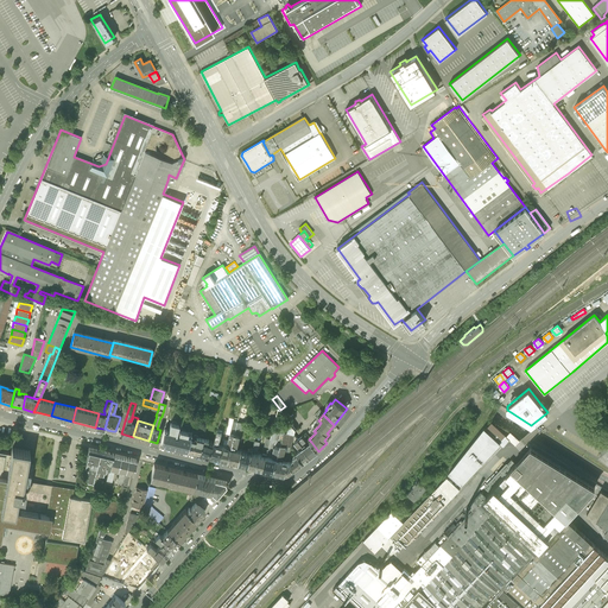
[(166,429),(164,429),(160,444),(187,450),(190,439),(191,434),(179,431),(178,437),(173,436),(175,435),(176,435),(178,425),(177,424),(177,422),(172,420),(172,423),(171,423),(169,431),(166,430),(166,429)]
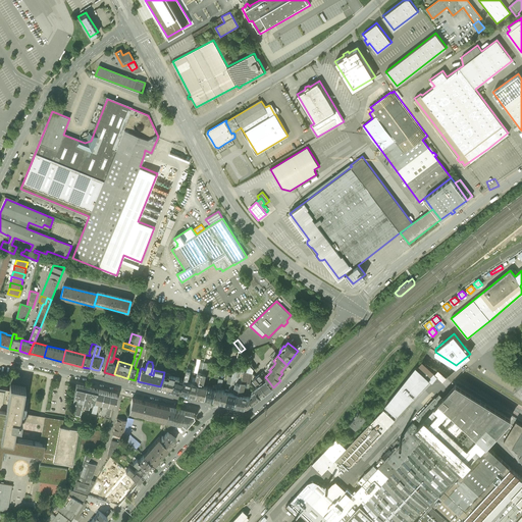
[(422,362),(416,368),(428,379),(434,373),(422,362)]
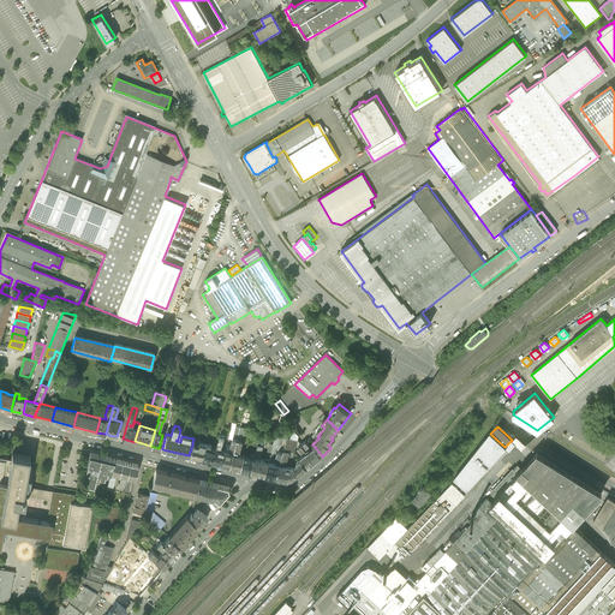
[(287,436),(284,451),(290,452),(288,457),(293,457),(297,440),(299,435),(293,428),(291,437),(287,436)]
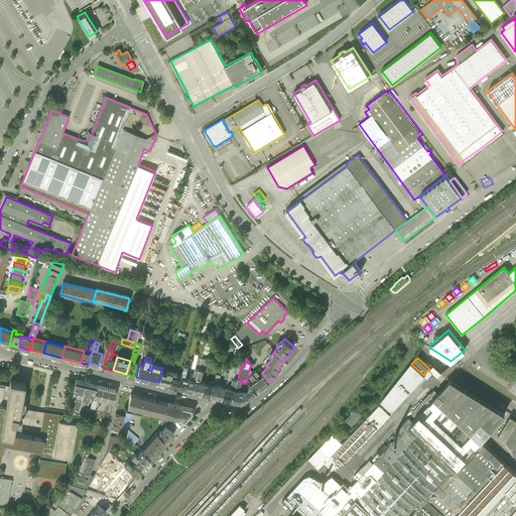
[(411,364),(381,401),(392,410),(424,376),(423,375),(411,364)]
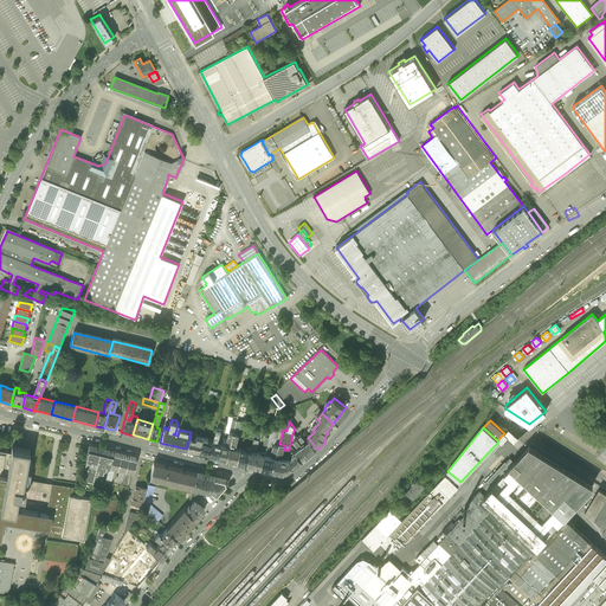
[(217,429),(213,444),(211,455),(219,457),(223,444),(218,443),(218,442),(219,442),(221,430),(217,429)]
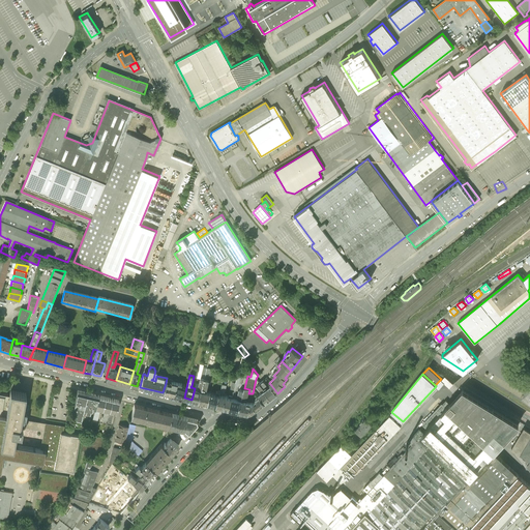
[(449,387),(452,384),(445,377),(442,380),(449,387)]
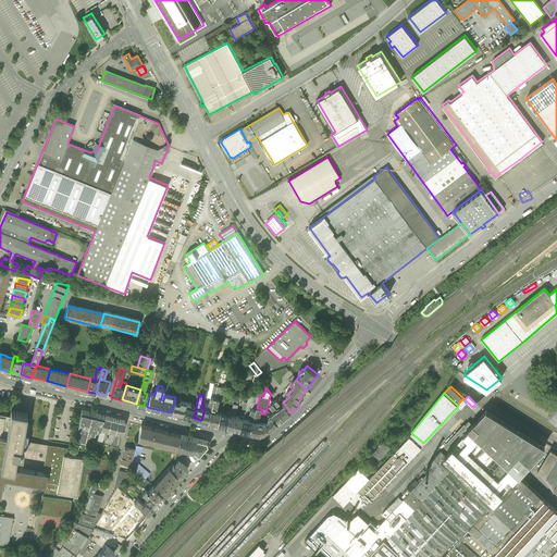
[(209,409),(205,408),(201,420),(209,422),(215,398),(211,397),(209,407),(209,408),(209,409)]
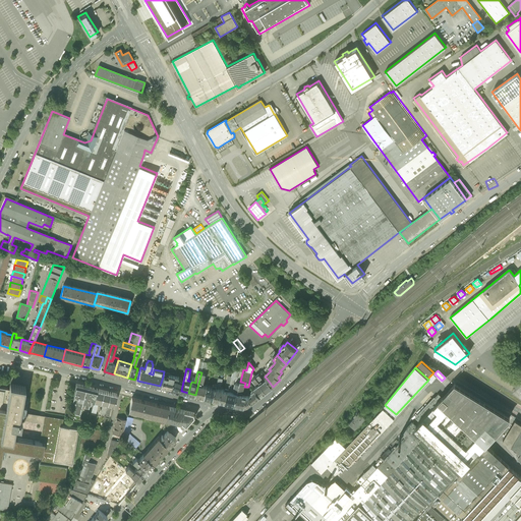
[(201,372),(195,395),(205,397),(208,386),(201,385),(201,382),(204,383),(206,373),(201,372)]
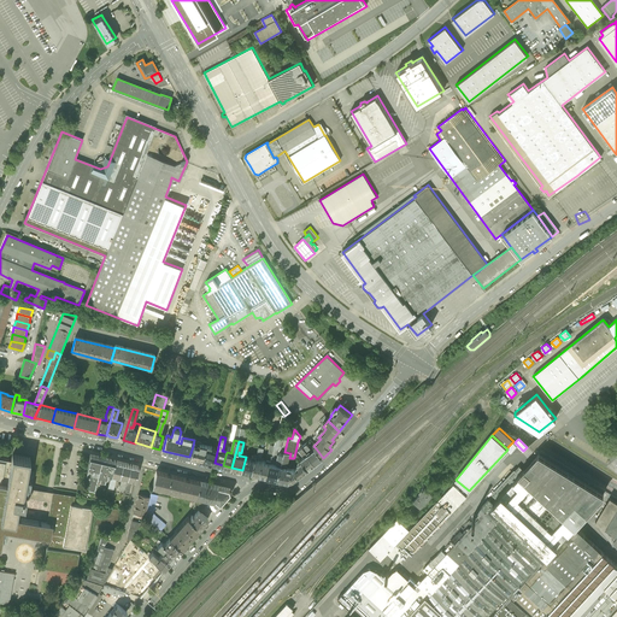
[(316,448),(311,452),(310,451),(311,450),(306,444),(303,447),(306,452),(312,459),(316,464),(323,458),(316,448)]
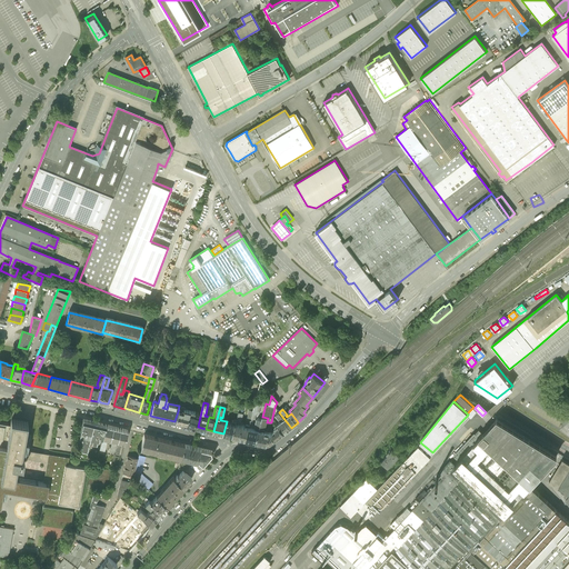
[(183,412),(178,411),(175,421),(187,425),(190,411),(183,410),(183,412)]
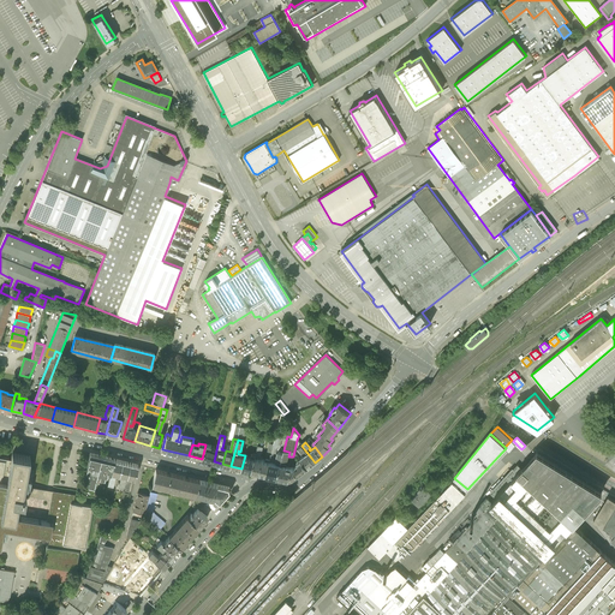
[(266,461),(262,460),(260,473),(267,476),(269,461),(272,454),(274,445),(269,443),(266,459),(266,461)]
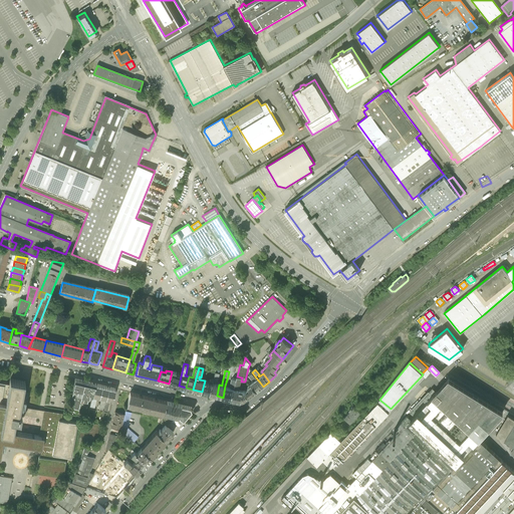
[(177,372),(172,371),(169,383),(179,386),(181,376),(176,374),(177,372)]
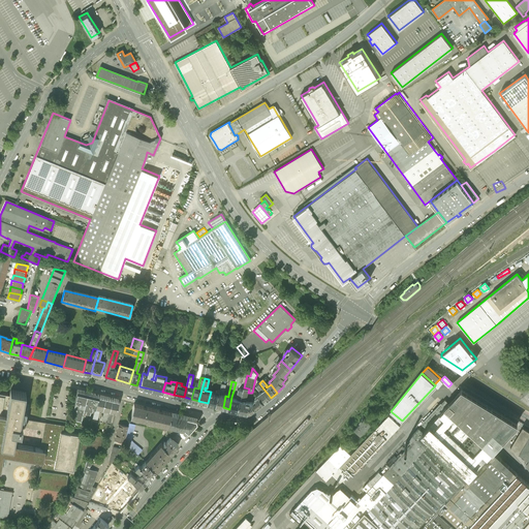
[(222,383),(220,392),(216,405),(223,407),(225,396),(222,395),(223,394),(224,394),(226,384),(222,383)]
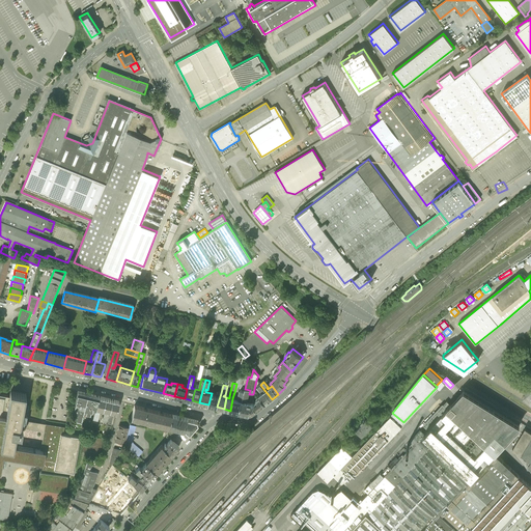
[(257,388),(260,392),(261,392),(262,393),(258,395),(259,396),(266,403),(272,399),(269,395),(263,389),(260,385),(257,387),(257,388)]
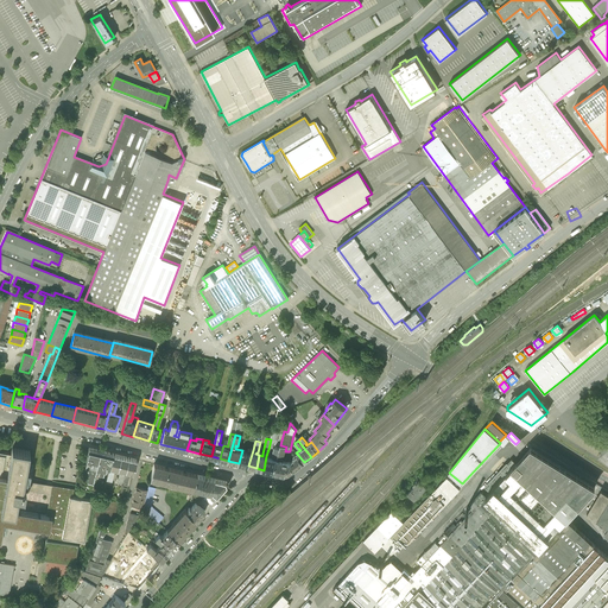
[(71,495),(74,495),(75,488),(52,485),(51,493),(48,512),(18,506),(19,495),(24,496),(26,488),(23,487),(24,483),(25,479),(31,447),(12,443),(11,451),(0,449),(0,538),(1,539),(5,518),(48,526),(46,533),(50,533),(49,539),(48,539),(44,558),(76,563),(80,539),(64,537),(71,495)]
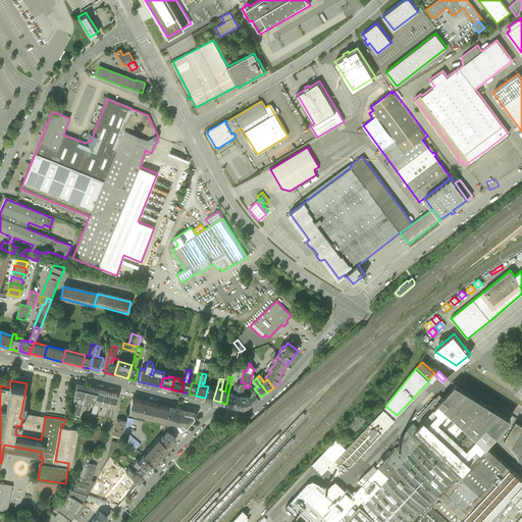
[(241,382),(241,384),(238,395),(236,406),(245,408),(247,397),(248,393),(244,392),(245,387),(246,383),(241,382)]
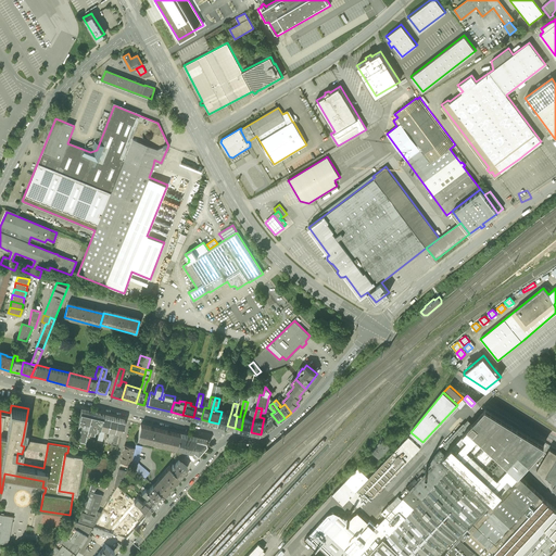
[(93,411),(83,408),(78,422),(87,425),(86,427),(84,426),(80,437),(86,438),(88,432),(93,411)]
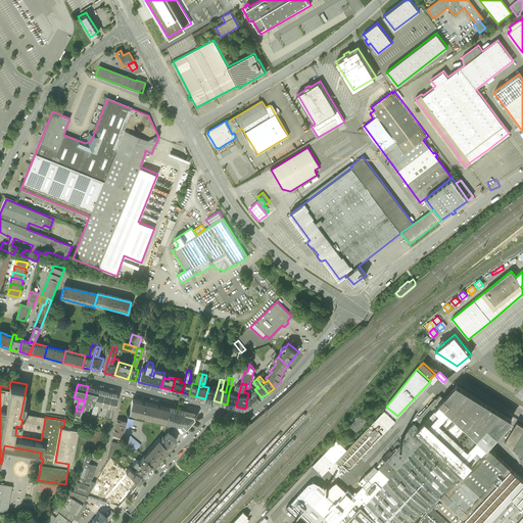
[(234,387),(231,386),(229,392),(227,405),(236,407),(238,395),(241,385),(236,384),(235,392),(233,392),(234,387)]
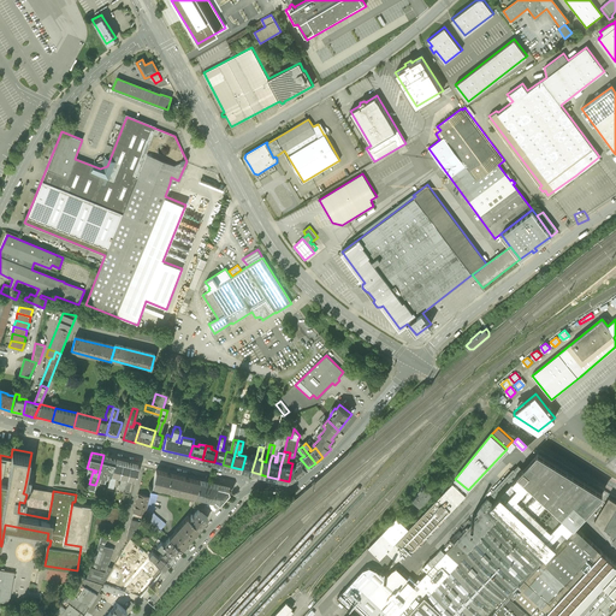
[(615,615),(615,564),(574,525),(603,493),(538,454),(523,469),(479,516),(468,527),(454,544),(446,551),(445,552),(427,572),(415,585),(396,567),(392,570),(385,578),(377,569),(369,567),(362,569),(337,596),(353,610),(359,615),(615,615)]
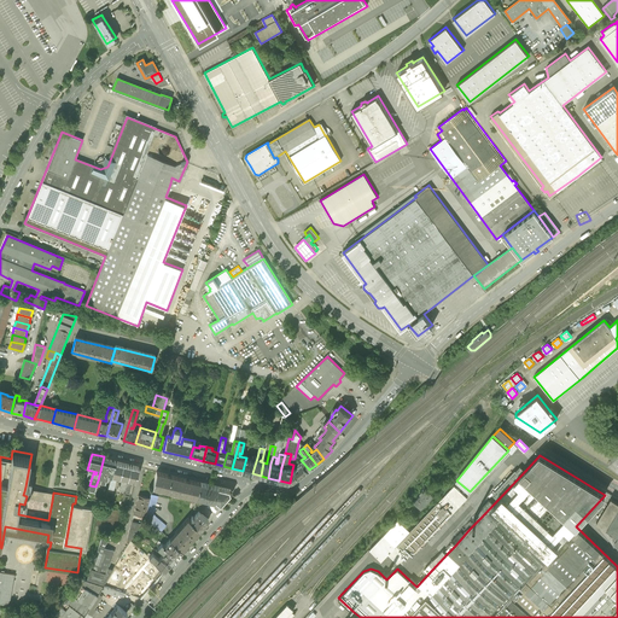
[(116,460),(104,456),(98,481),(106,483),(109,472),(112,473),(116,460)]
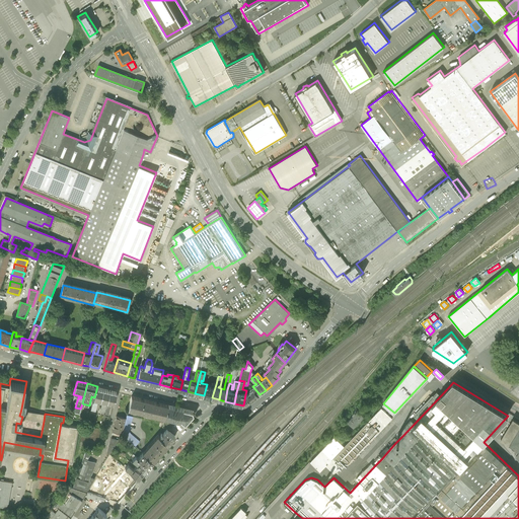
[(212,385),(207,384),(204,395),(212,397),(216,384),(212,383),(212,384),(212,385)]
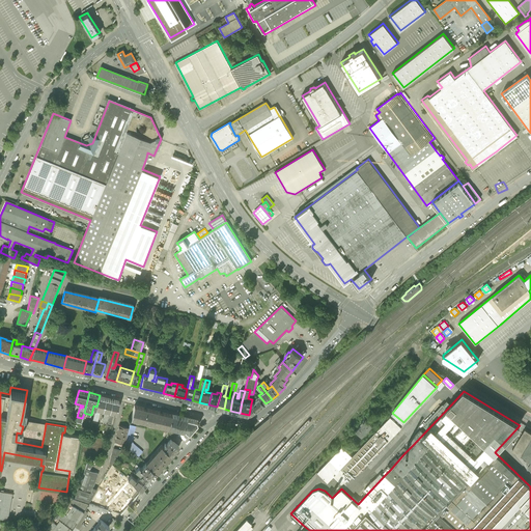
[(96,407),(93,417),(99,418),(101,410),(99,409),(99,407),(104,408),(107,397),(100,395),(96,407)]
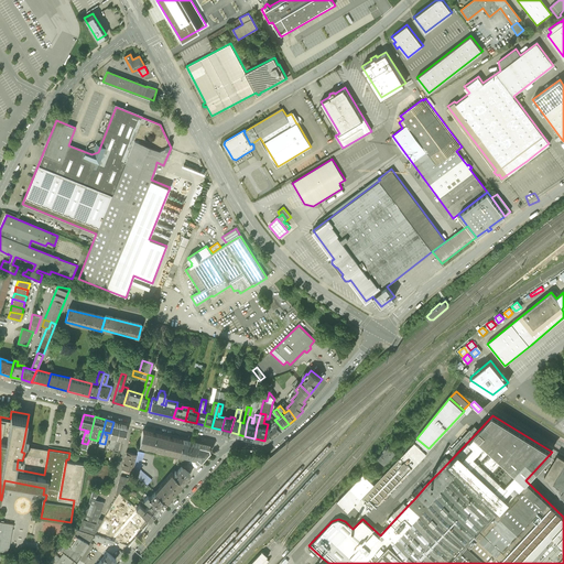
[(270,430),(267,429),(264,441),(269,440),(282,429),(275,421),(272,423),(273,425),(271,426),(270,430)]
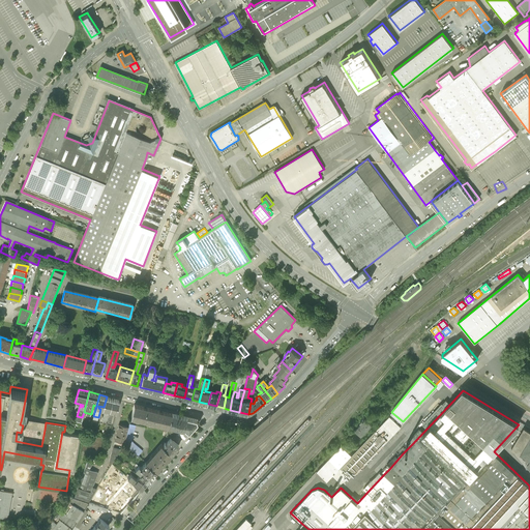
[(106,410),(102,418),(108,420),(113,398),(107,396),(104,407),(108,408),(107,410),(106,410)]
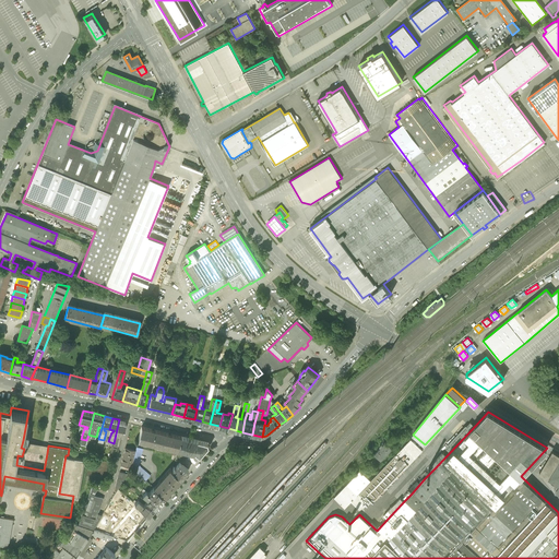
[(118,435),(119,432),(123,433),(127,421),(119,419),(114,443),(118,444),(120,435),(118,435)]
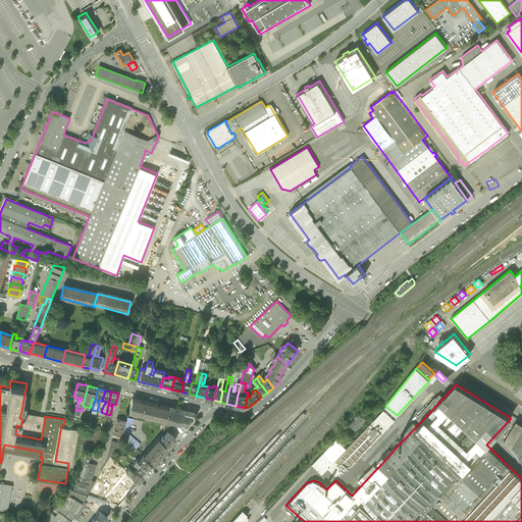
[(406,437),(444,398),(439,395),(403,433),(406,437)]
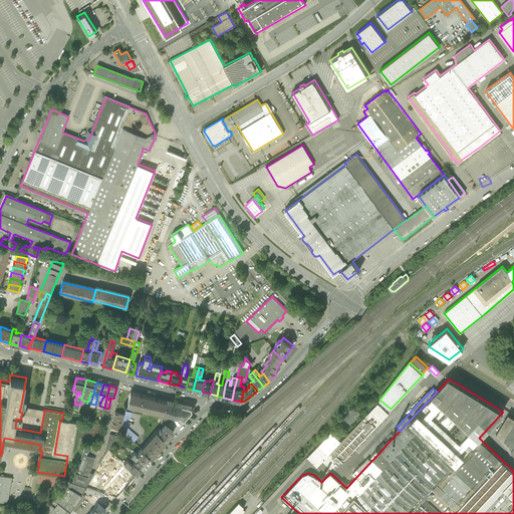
[(127,406),(146,410),(149,398),(131,393),(127,406)]
